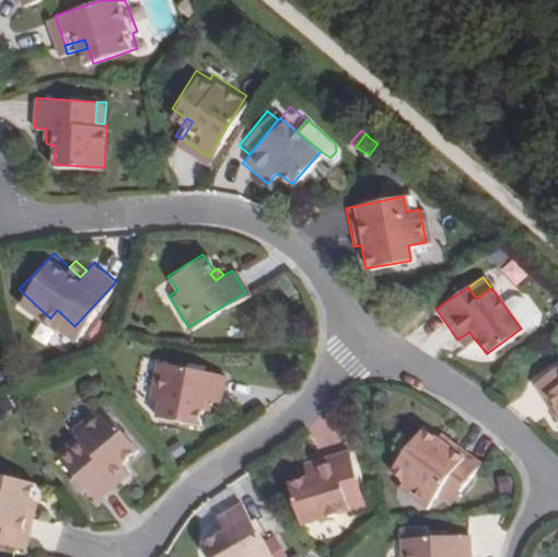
[(69,333),(74,326),(57,310),(51,316),(69,333)]
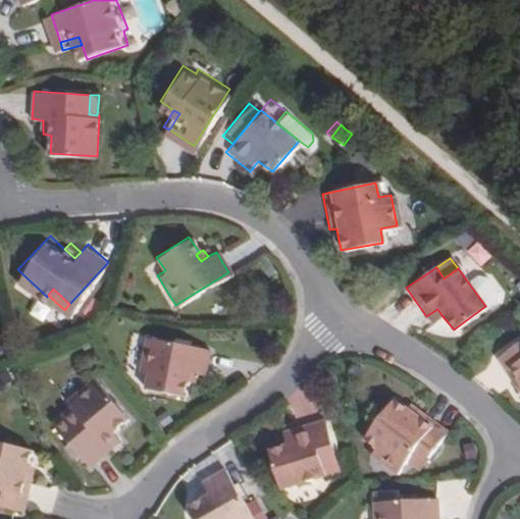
[(431,323),(442,315),(437,309),(426,316),(431,323)]
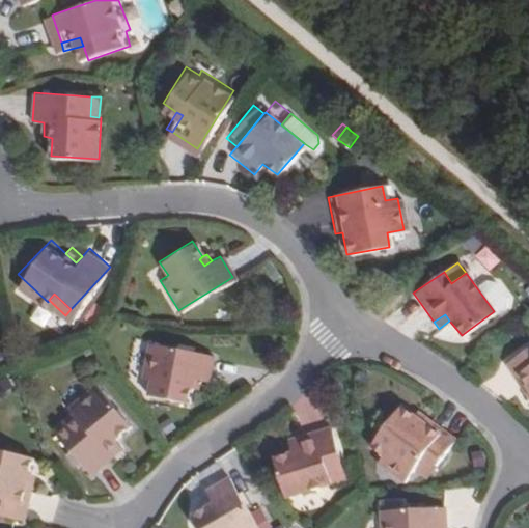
[(187,403),(190,385),(186,385),(187,376),(197,377),(206,379),(211,355),(149,342),(142,378),(149,379),(147,394),(187,403)]
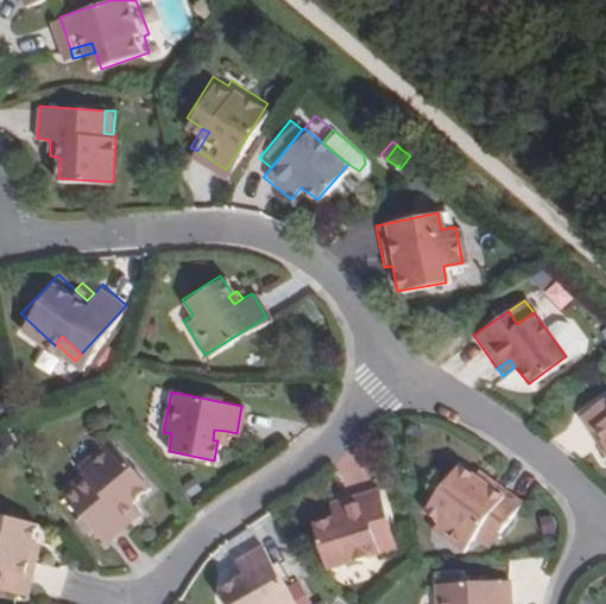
[(605,395),(580,414),(605,453),(605,452),(605,395)]
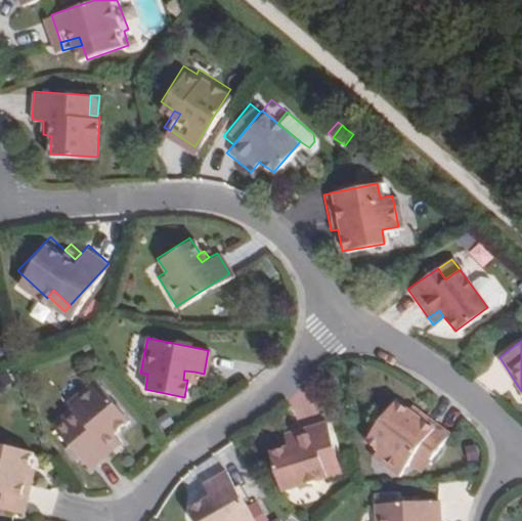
[(183,380),(187,380),(192,381),(194,372),(184,371),(183,380)]
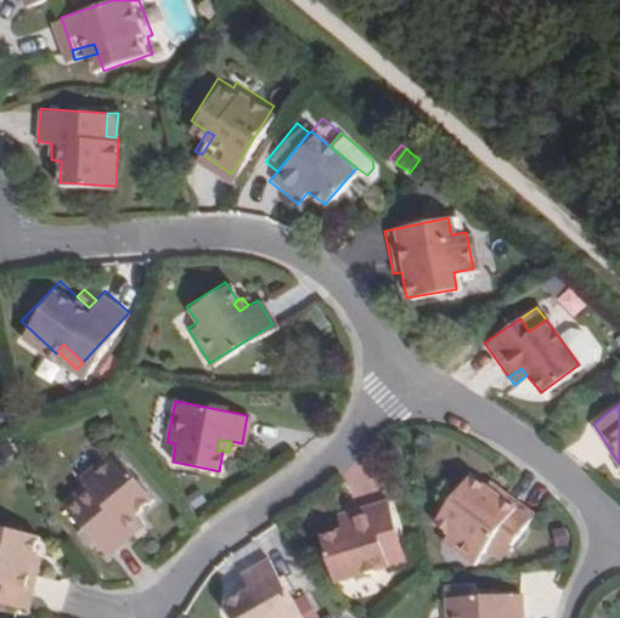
[(82,475),(85,480),(91,487),(66,508),(103,554),(129,533),(122,523),(135,514),(153,498),(113,449),(82,475)]
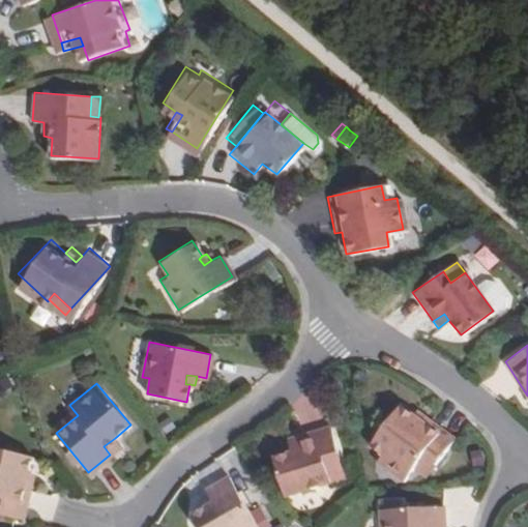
[(409,416),(411,413),(397,402),(367,441),(379,450),(375,457),(402,476),(412,464),(421,452),(433,461),(453,437),(420,410),(414,420),(409,416)]
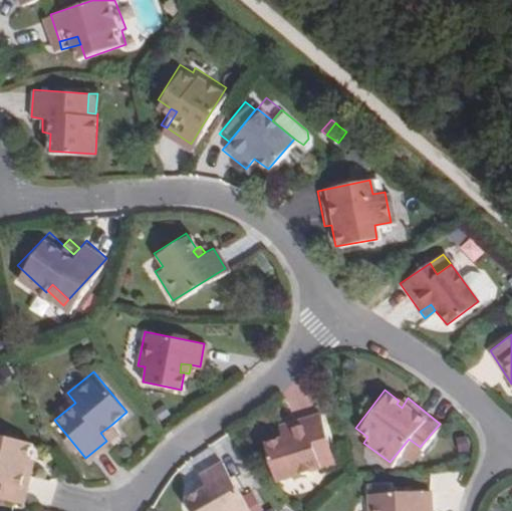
[(402,408),(408,398),(403,394),(399,401),(397,404),(402,408)]
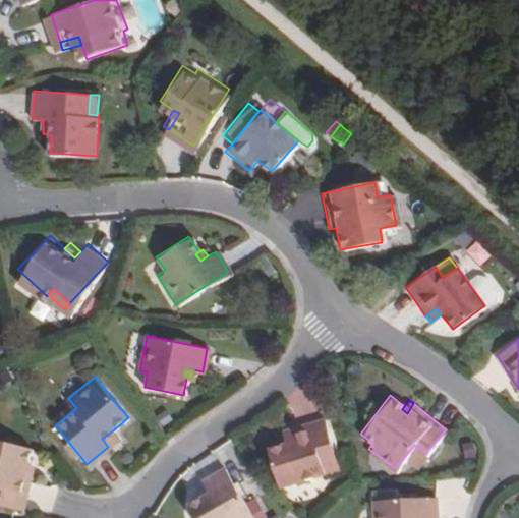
[(50,419),(55,425),(76,408),(71,402),(50,419)]
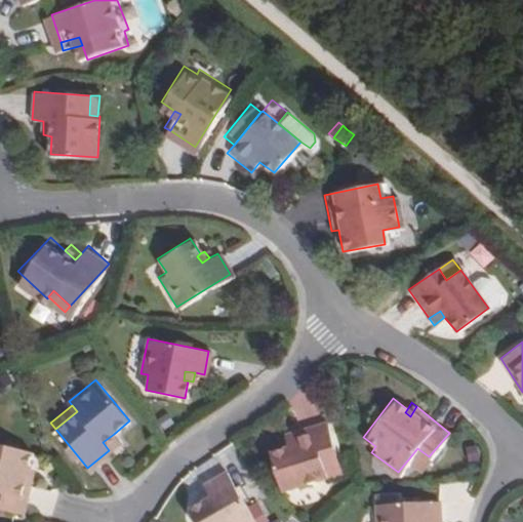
[(326,422),(292,433),(296,446),(287,448),(271,454),(283,493),(329,478),(323,462),(336,456),(326,422)]
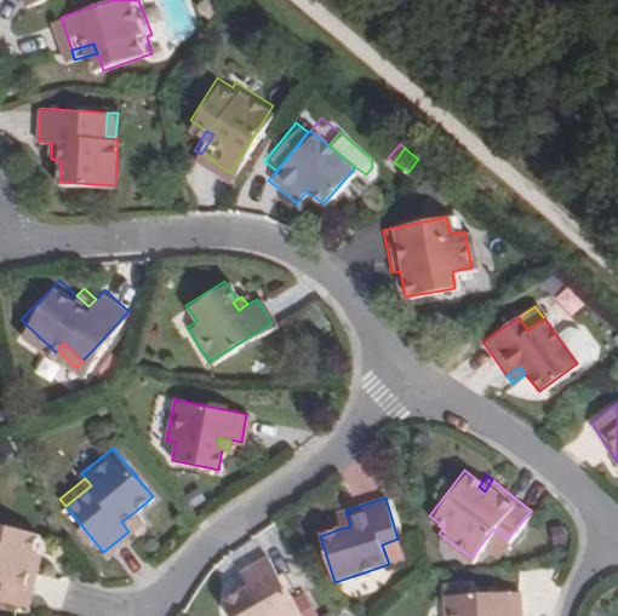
[(336,513),(339,529),(350,527),(345,511),(336,513)]
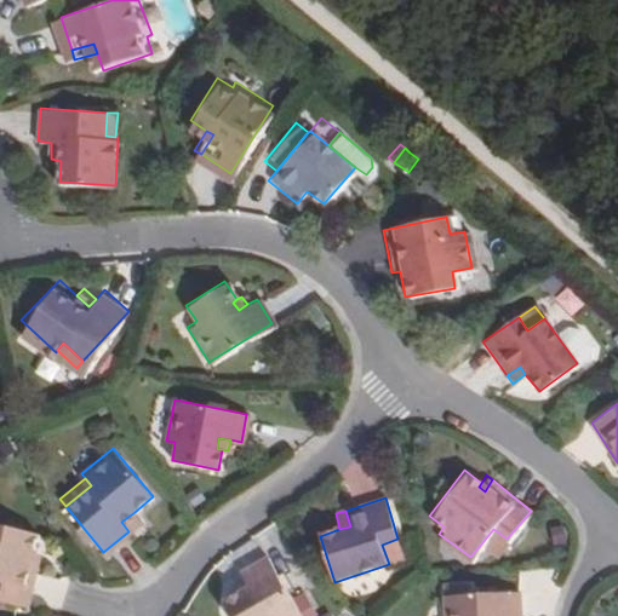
[(142,522),(135,512),(121,522),(129,531),(142,522)]
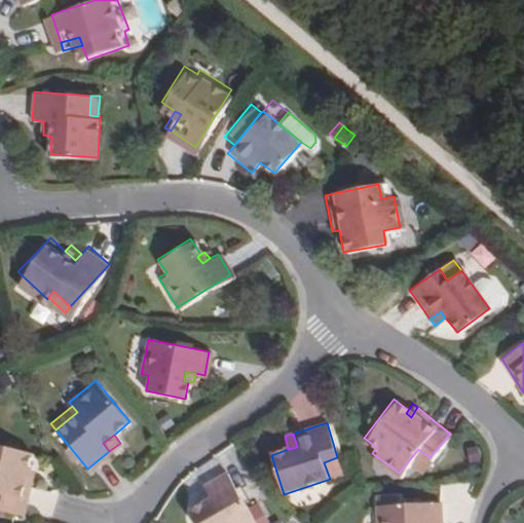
[(21,463),(26,467),(32,451),(0,439),(0,508),(16,513),(29,475),(19,471),(21,463)]
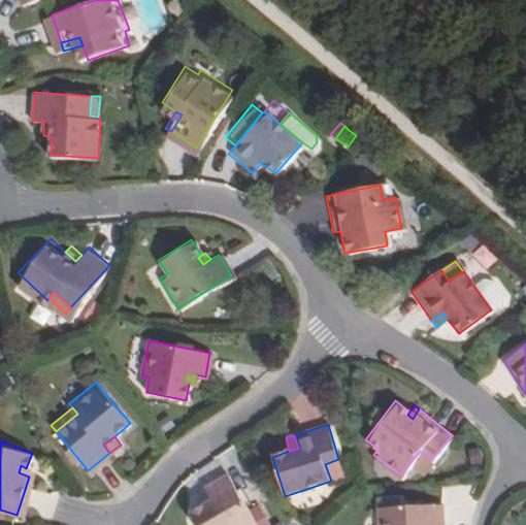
[(420,451),(411,462),(423,471),(431,459),(420,451)]
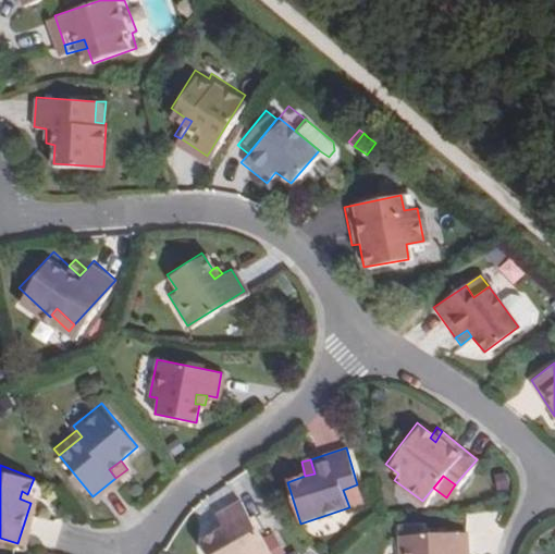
[(362,503),(357,484),(343,490),(349,507),(362,503)]
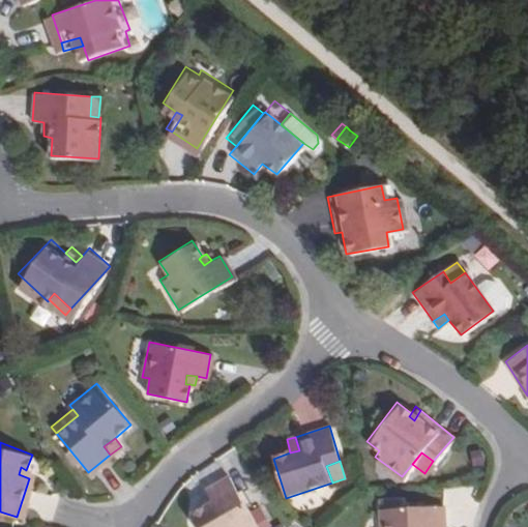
[(19,474),(29,478),(32,472),(26,470),(21,467),(19,474)]
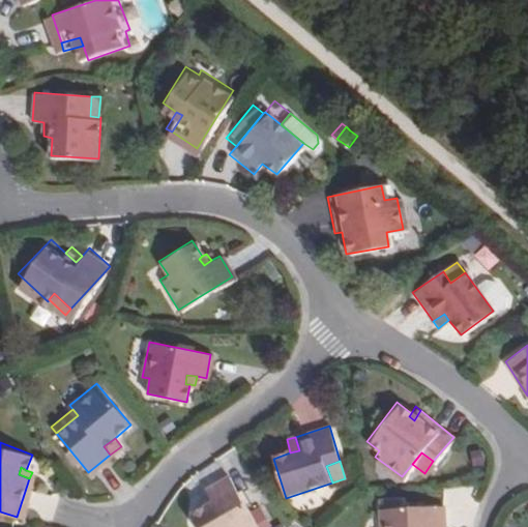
[(209,507),(207,504),(191,514),(198,526),(258,526),(229,475),(207,488),(211,495),(215,503),(209,507)]
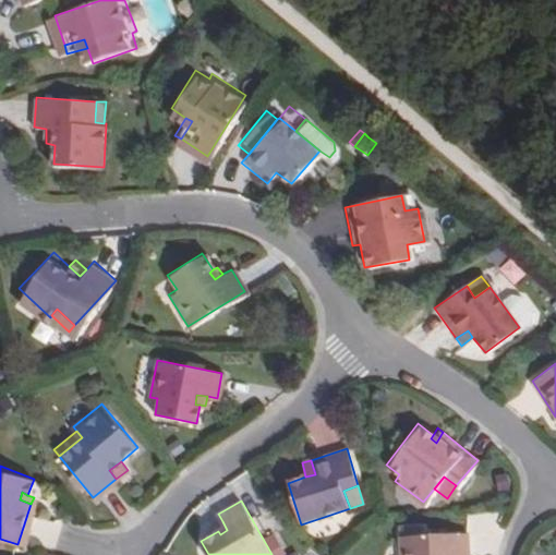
[(227,530),(222,521),(215,526),(218,531),(220,534),(227,530)]
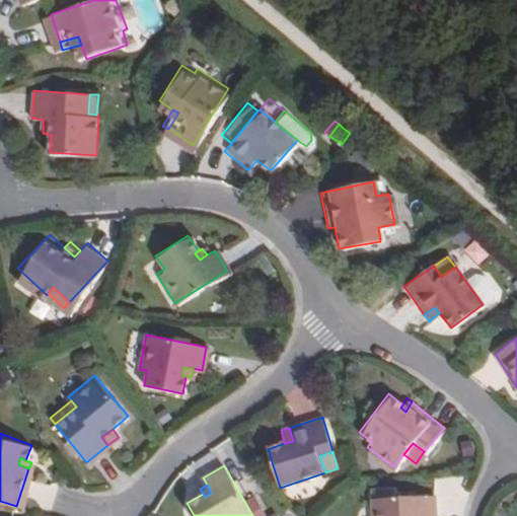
[(384,497),(384,489),(373,489),(373,515),(434,515),(433,495),(392,497),(384,497)]
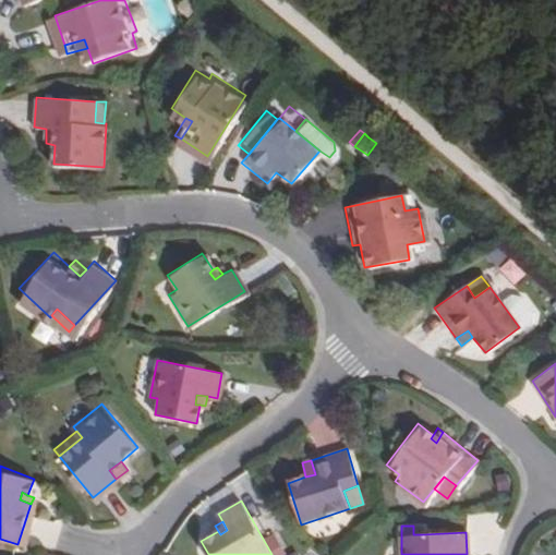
All buildings are outlined.
